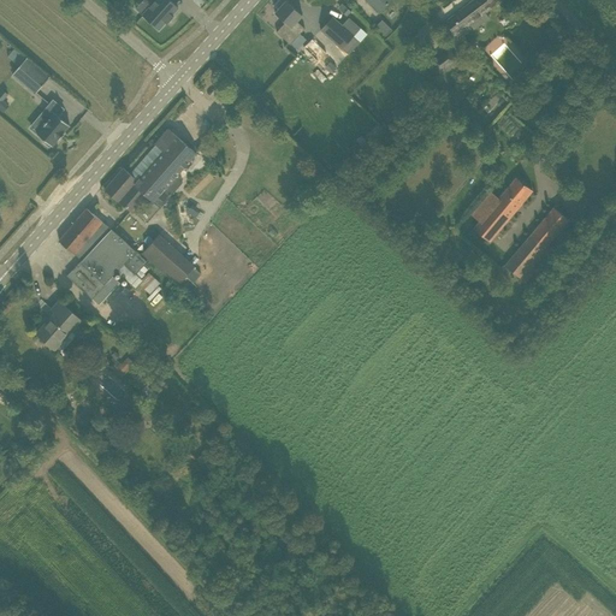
[(155,0),(142,15),(159,29),(165,22),(167,24),(173,17),(172,15),(178,9),(169,0),(155,0)]
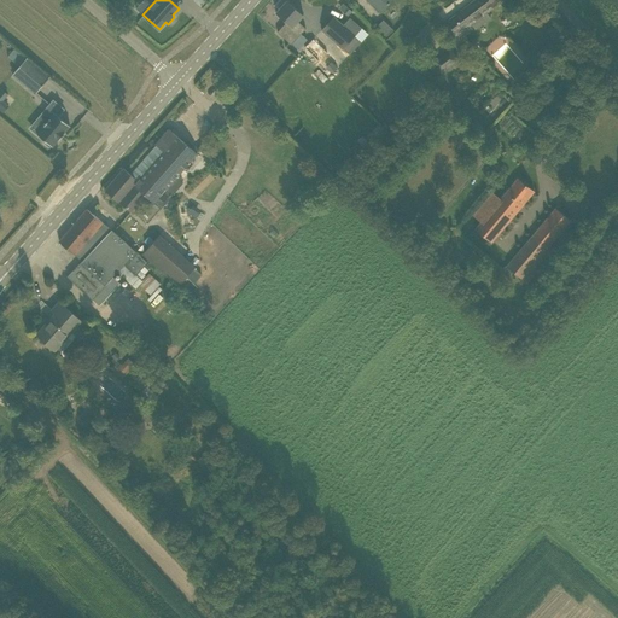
[(368,0),(380,12),(391,0),(368,0)]
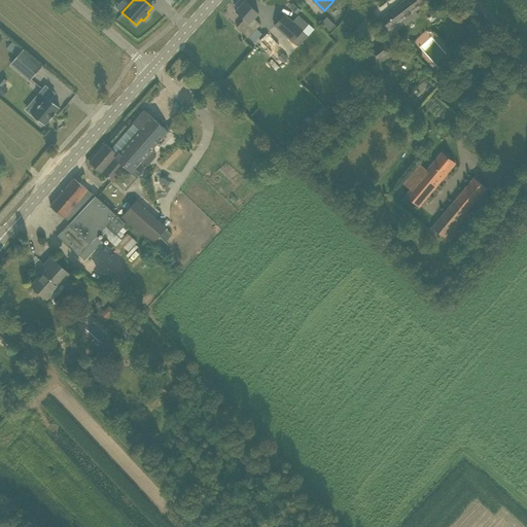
[(428,0),(403,0),(378,19),(387,31),(401,21),(406,26),(419,15),(415,10),(428,0)]
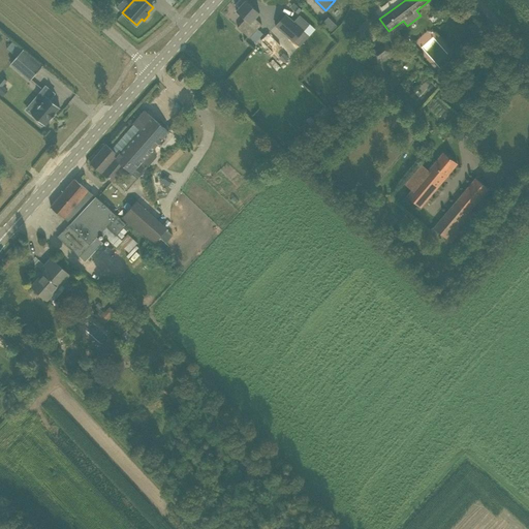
[(249,38),(250,37),(256,42),(263,34),(257,29),(261,25),(255,19),(259,13),(246,1),(237,11),(245,21),(238,28),(249,38)]
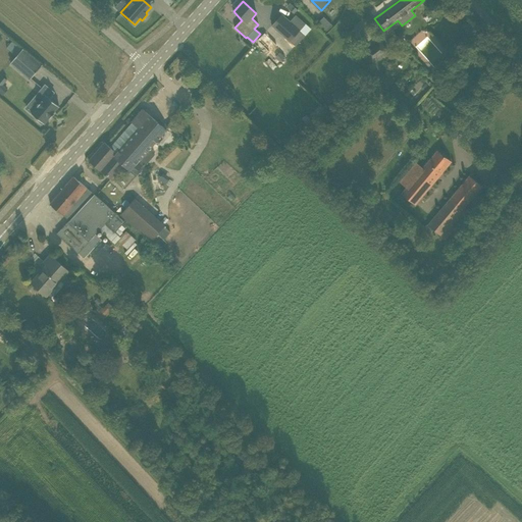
[(306,23),(296,15),(290,21),(281,14),(271,25),(295,46),(305,36),(300,31),(306,23)]
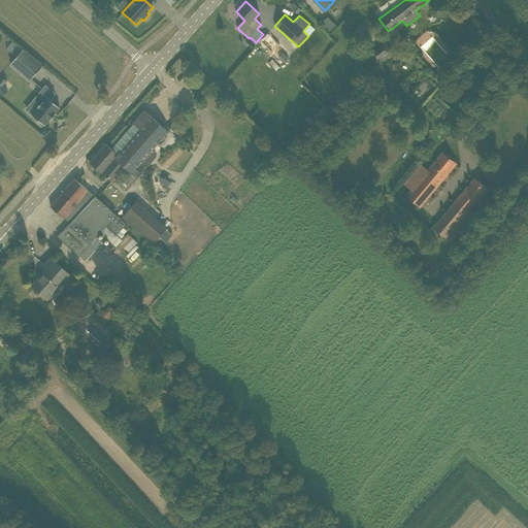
[(331,31),(336,26),(328,17),(322,22),(331,31)]
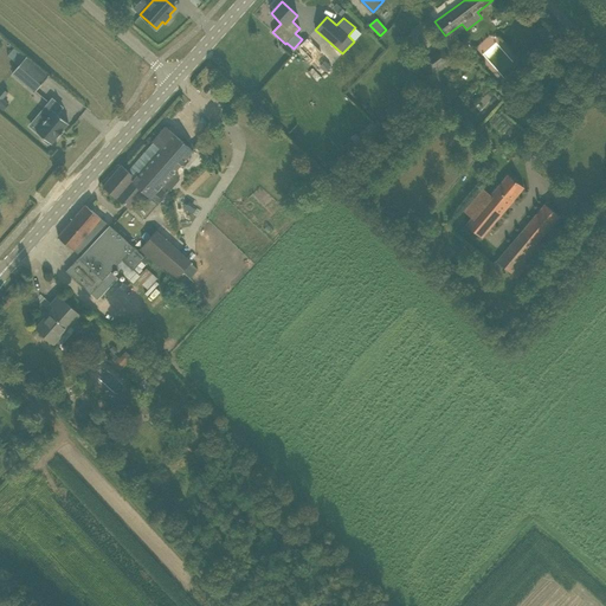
[(298,47),(317,66),(318,65),(324,72),(330,66),(322,58),(324,56),(308,39),(298,47)]
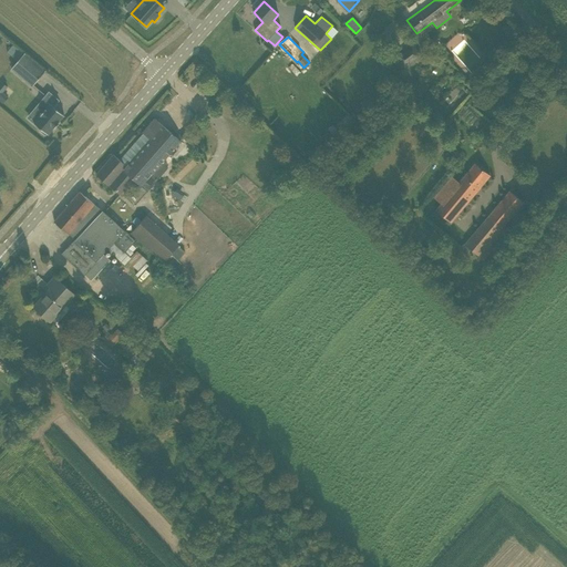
[(424,58),(413,43),(394,57),(404,71),(424,58)]
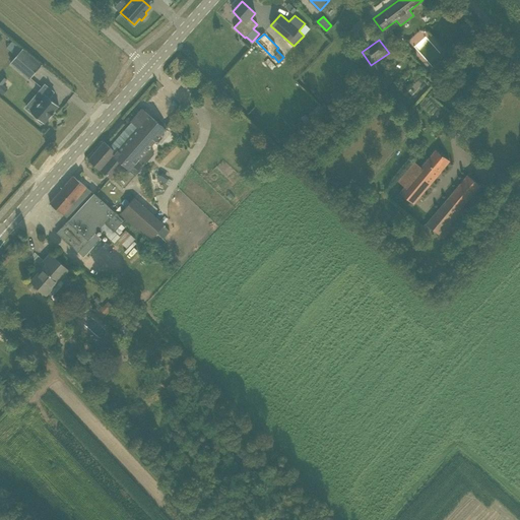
[(11,52),(17,45),(13,41),(6,48),(11,52)]
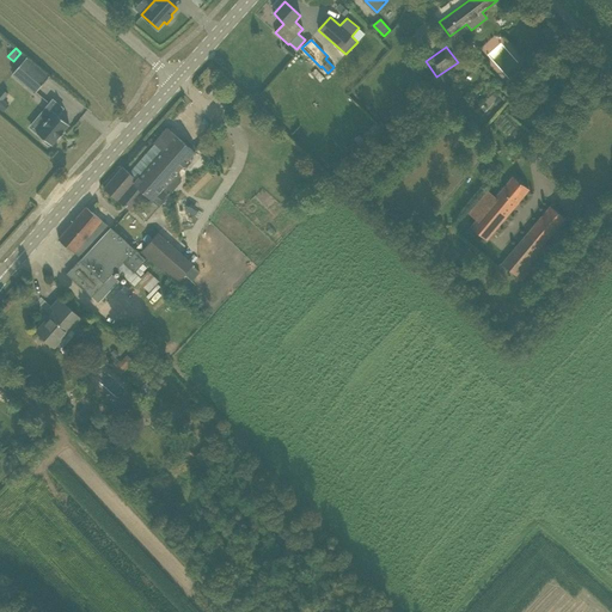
[(19,66),(12,74),(35,93),(49,78),(26,57),(20,53),(13,61),(19,66)]
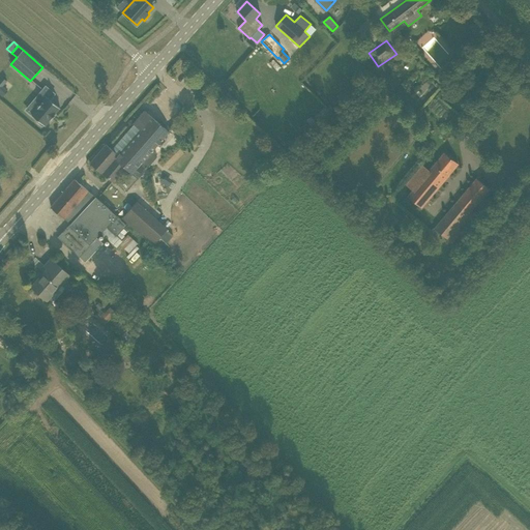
[(38,107),(32,115),(45,125),(50,119),(51,120),(55,115),(55,114),(60,108),(50,99),(55,94),(47,87),(33,104),(38,107)]
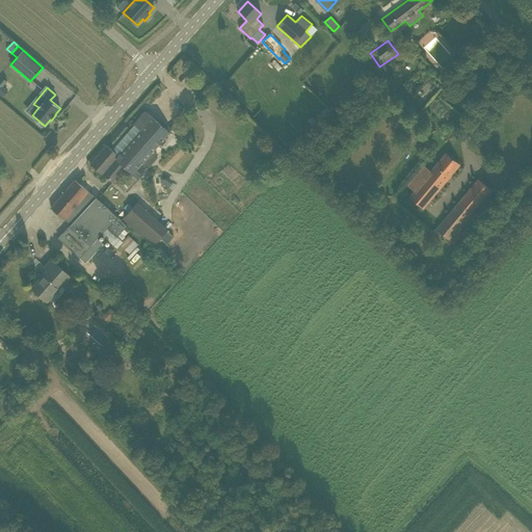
[(133,176),(141,166),(170,133),(145,111),(134,125),(140,131),(120,156),(106,144),(90,164),(113,184),(126,169),(133,176)]
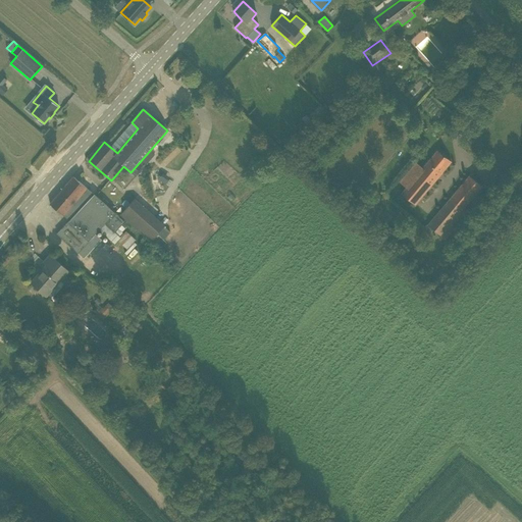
[(402,195),(415,206),(451,161),(437,151),(402,195)]
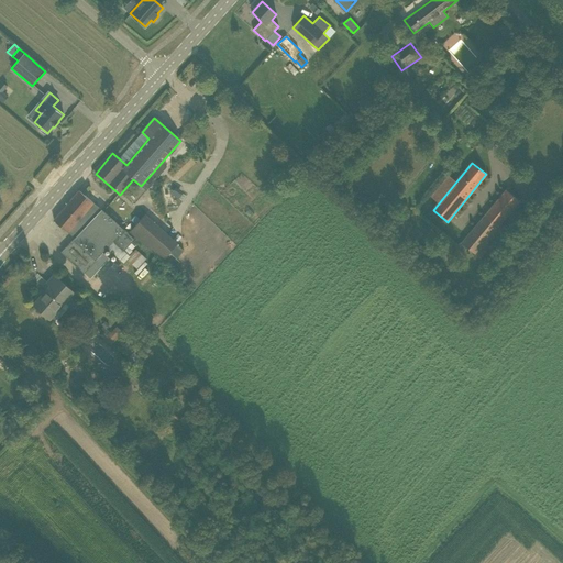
[(79,190),(54,220),(68,232),(75,238),(73,240),(62,253),(85,273),(90,278),(110,258),(103,252),(107,249),(124,264),(127,261),(138,269),(146,258),(136,250),(133,252),(131,251),(135,246),(131,243),(135,239),(105,211),(94,202),(79,190)]
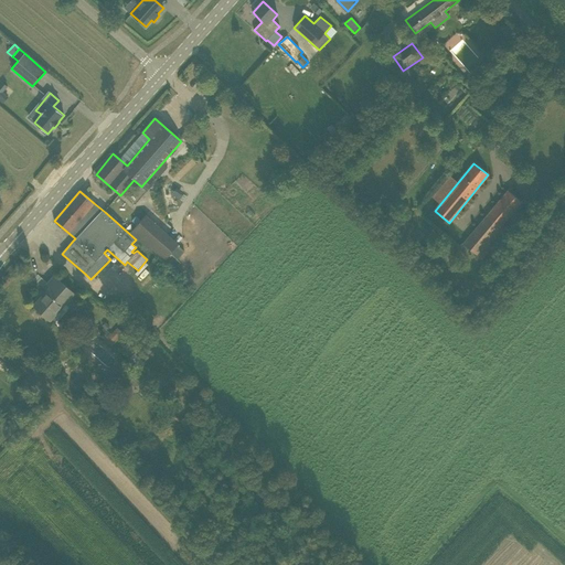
[(508,191),(464,245),(482,260),(507,231),(504,230),(508,226),(504,223),(522,202),(508,191)]
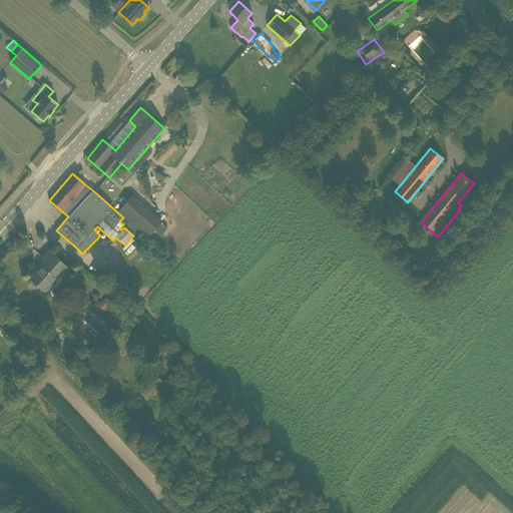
[(148,236),(153,230),(160,222),(130,195),(118,209),(148,236)]
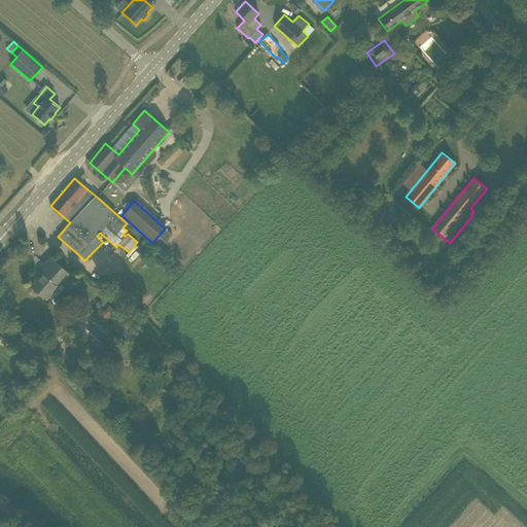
[(69,275),(50,257),(44,265),(47,268),(31,285),(47,299),(69,275)]
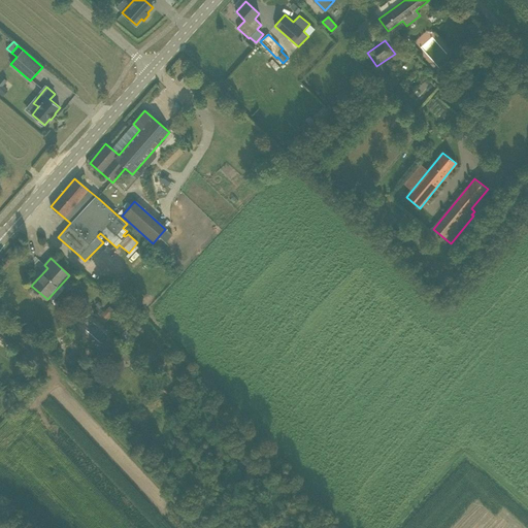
[(107,321),(116,311),(109,305),(104,311),(102,310),(99,314),(107,321)]
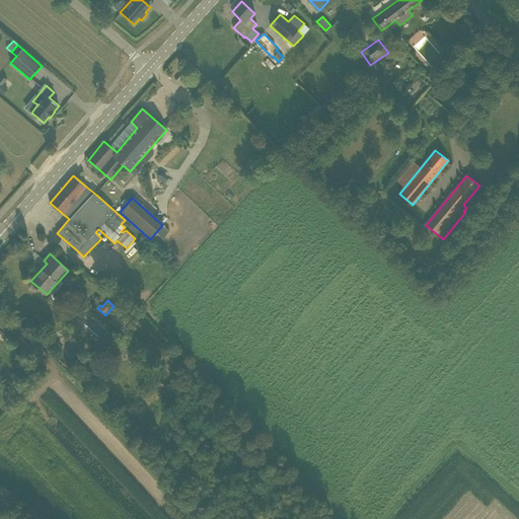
[(174,380),(165,388),(175,399),(184,391),(174,380)]
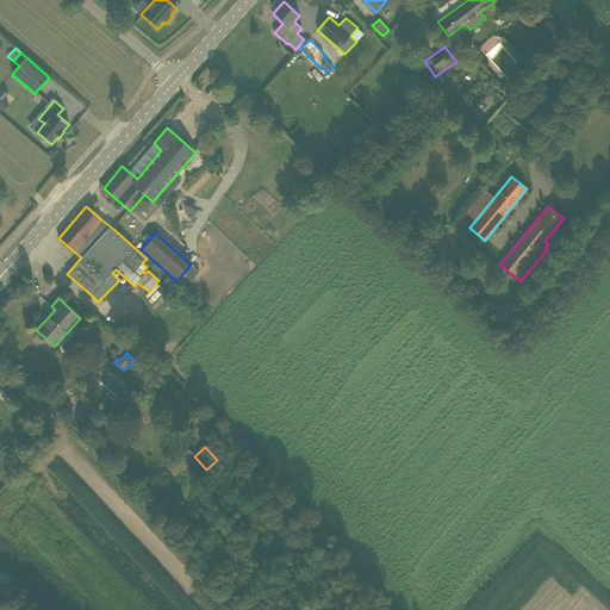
[(0,593),(11,583),(0,572),(0,593)]
